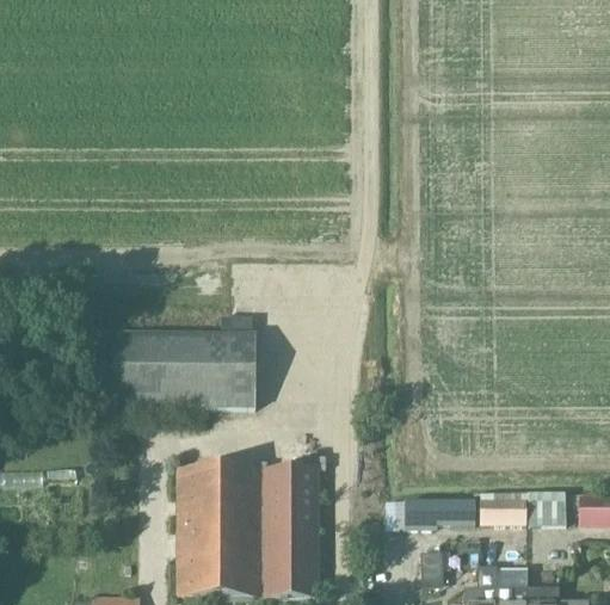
[(281,281),(282,302),(294,302),(293,281),(281,281)]
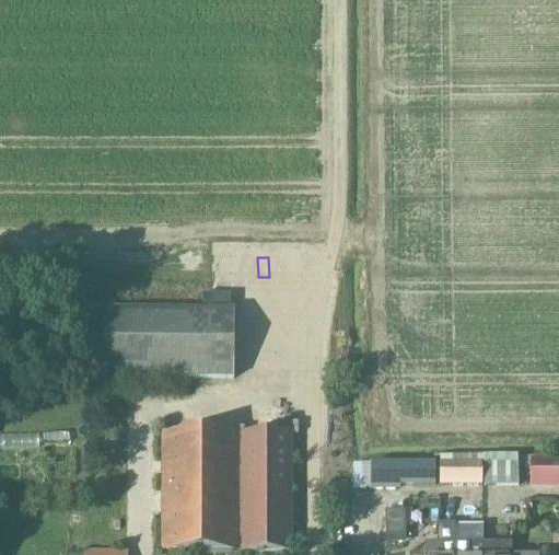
[(251,311),(256,298),(240,290),(234,303),(251,311)]
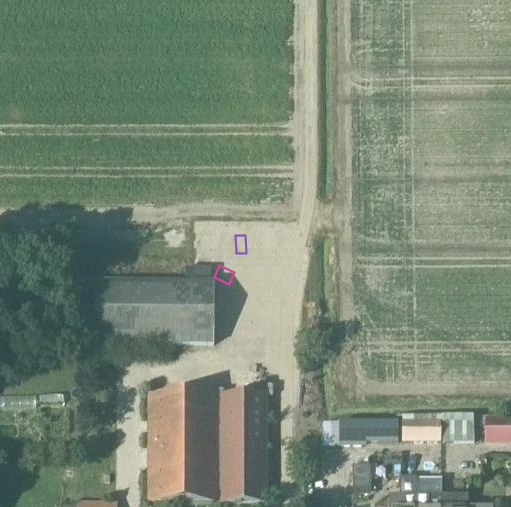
[(214,279),(127,279),(96,279),(96,343),(214,343),(214,279)]
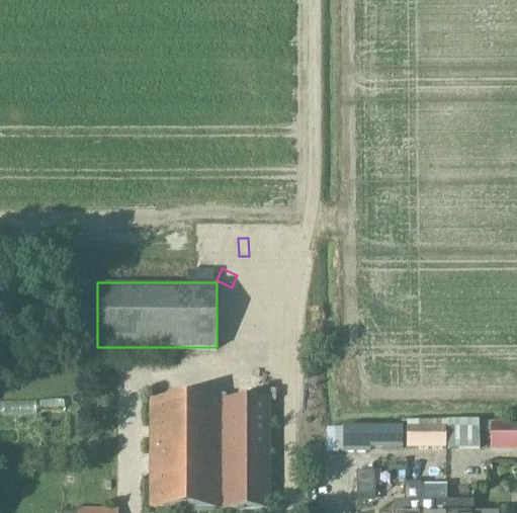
[(269,506),(269,398),(151,398),(151,506),(269,506)]
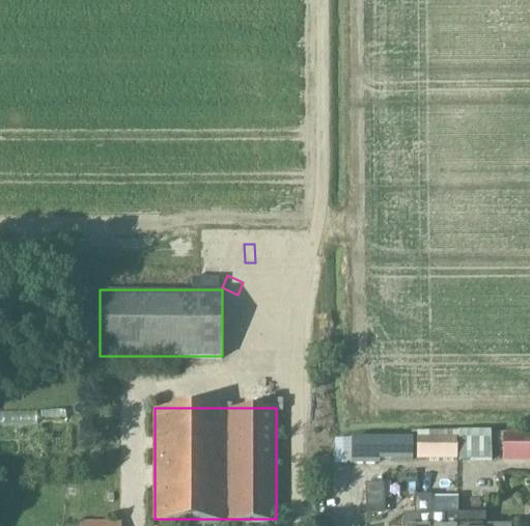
[(417,457),(457,455),(456,434),(458,434),(458,427),(424,427),(424,428),(417,428),(417,457)]
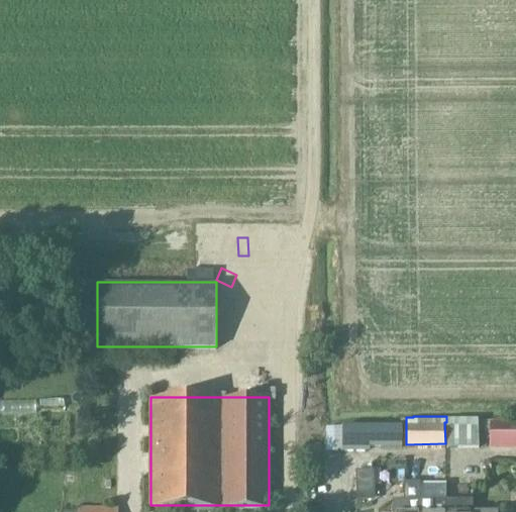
[(479,443),(479,422),(479,416),(447,416),(448,443),(479,443)]
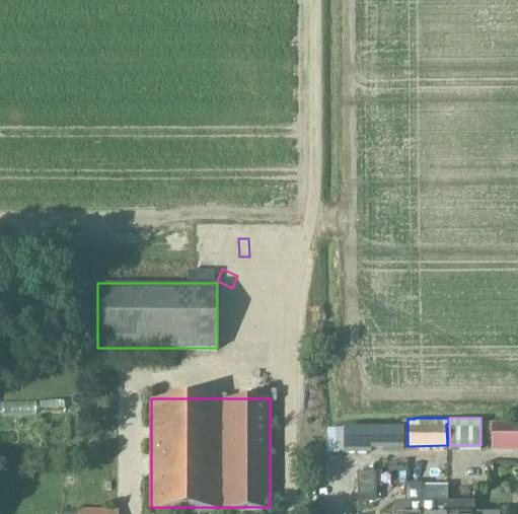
[(404,425),(344,425),(344,449),(368,449),(368,445),(404,445),(404,425)]
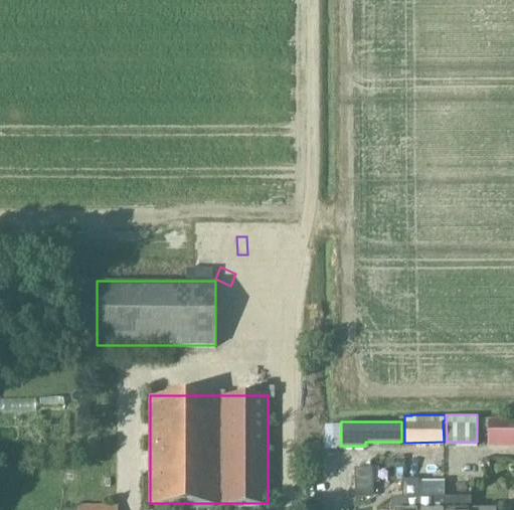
[(444,509),(471,509),(471,495),(445,496),(444,509)]
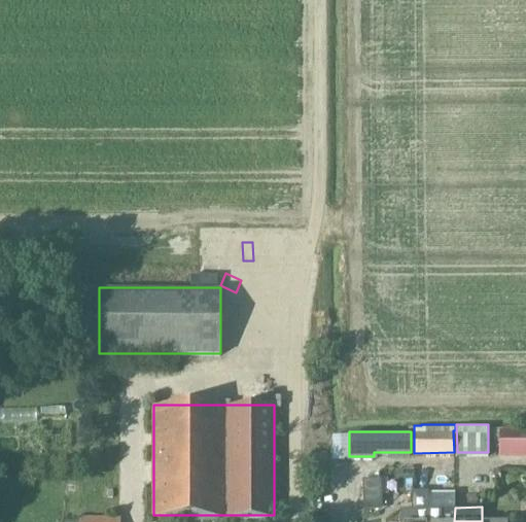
[(428,521),(428,508),(401,508),(400,521),(428,521)]
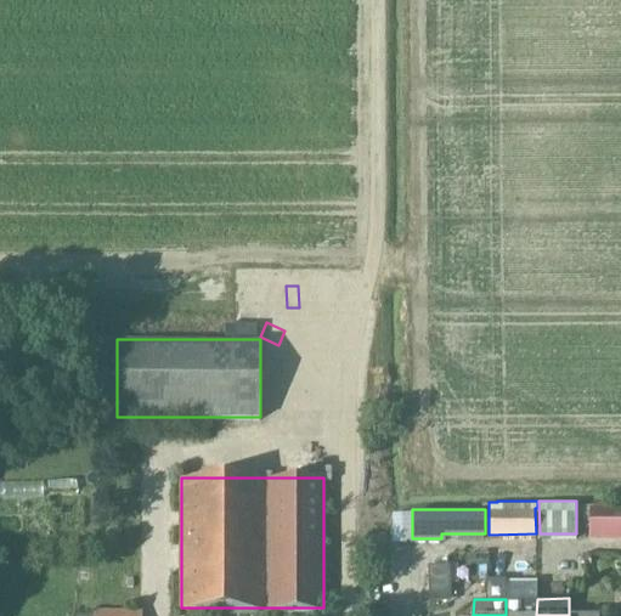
[(536,615),(537,599),(506,599),(506,615),(536,615)]
